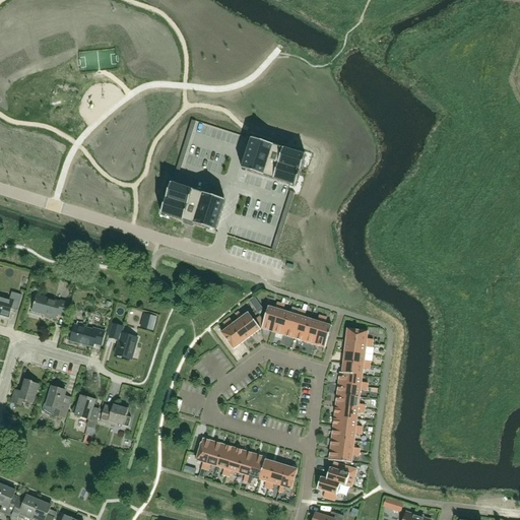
[(252,139),(242,170),(297,187),(306,156),(252,139)]
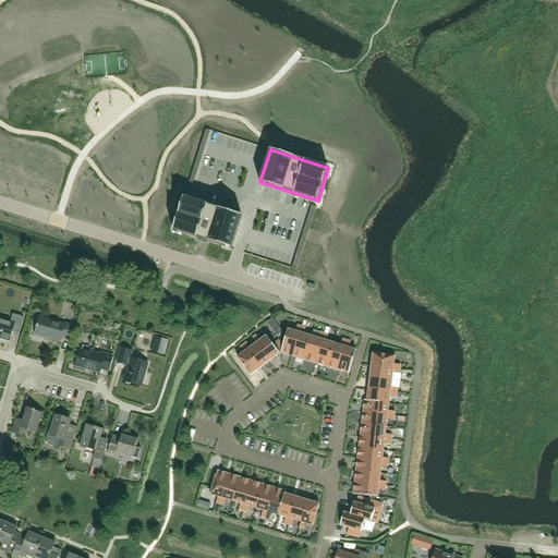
[(184,197),(173,230),(231,249),(242,216),(184,197)]
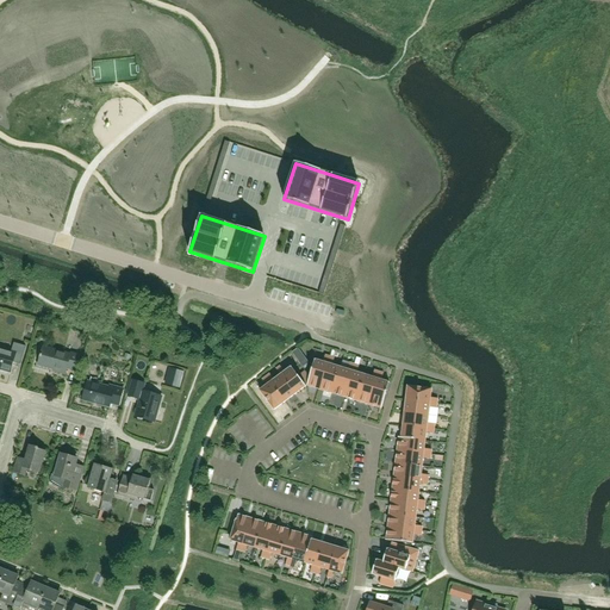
[(0,369),(12,373),(14,362),(22,365),(26,347),(14,343),(12,352),(0,347),(0,369)]
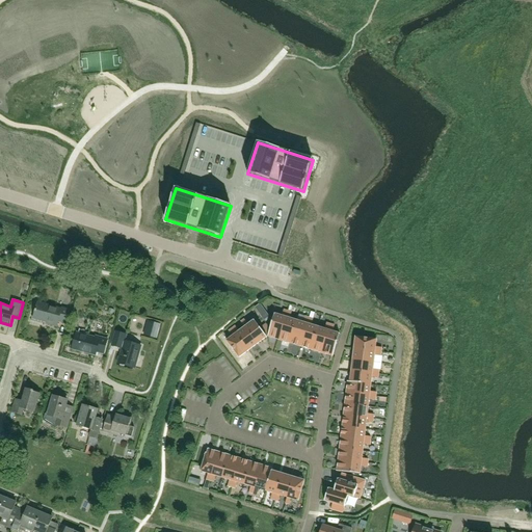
[(59,321),(67,323),(70,310),(62,308),(62,309),(38,302),(34,318),(51,323),(51,324),(58,326),(59,321)]
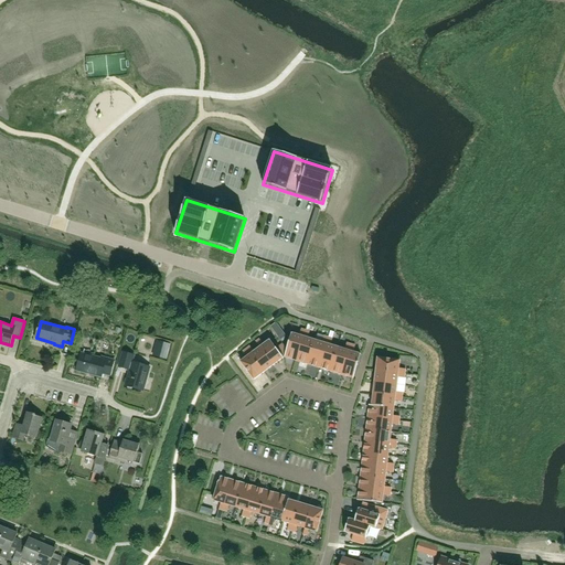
[(285,356),(296,361),(306,330),(301,329),(299,336),(291,333),(285,356)]
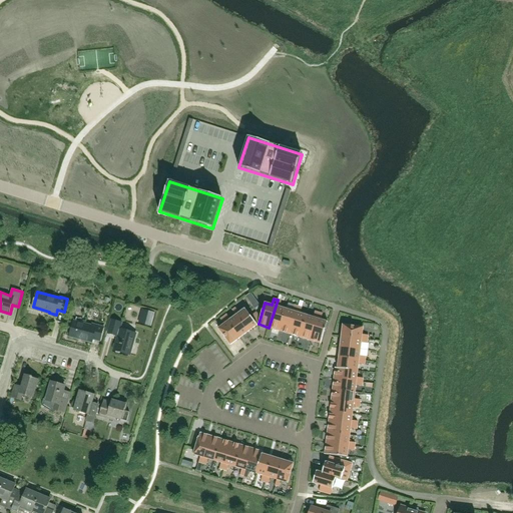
[(269,328),(280,331),(286,309),(280,307),(282,301),(278,300),(269,328)]
